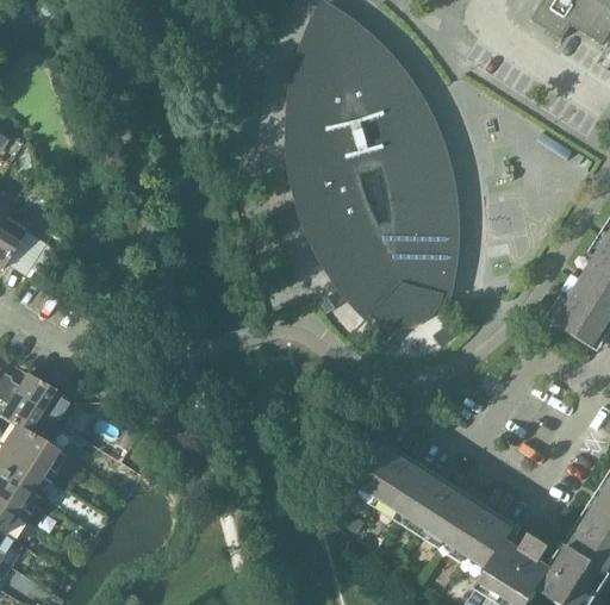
[(354,295),(363,307),(372,315),(374,312),(378,316),(381,318),(386,322),(390,323),(392,323),(396,324),(398,324),(404,325),(410,325),(412,324),(418,323),(424,320),(427,319),(431,316),(434,315),(439,310),(440,307),(442,305),(443,303),(444,300),(447,295),(448,292),(452,292),(454,280),(456,267),(458,257),(459,244),(460,235),(460,229),(460,219),(459,207),(459,201),(456,188),(455,179),(453,169),(450,157),(448,151),(444,139),(442,133),(439,125),(433,113),(429,105),(423,94),(417,86),(410,76),(403,66),(394,56),(387,48),(380,41),(373,33),(360,24),(353,18),(348,14),(338,8),(325,0),(321,11),(315,24),(311,32),(306,44),(303,56),(299,68),(298,75),(296,87),(294,100),(293,106),(292,118),(292,131),(293,143),(294,156),(296,169),(298,181),(300,193),(302,198),(305,207),(309,218),(312,228),(317,238),(322,249),(327,259),(332,268),(337,275),(344,285),(350,292),(354,295)]
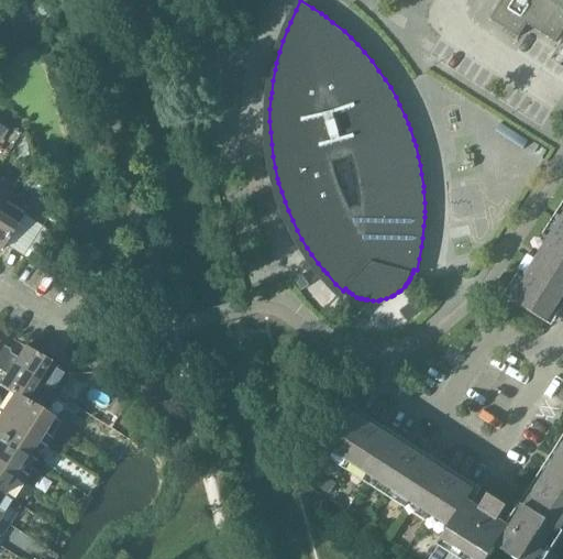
[(500,0),(490,15),(519,34),(527,21),(556,39),(562,28),(562,0),(500,0)]
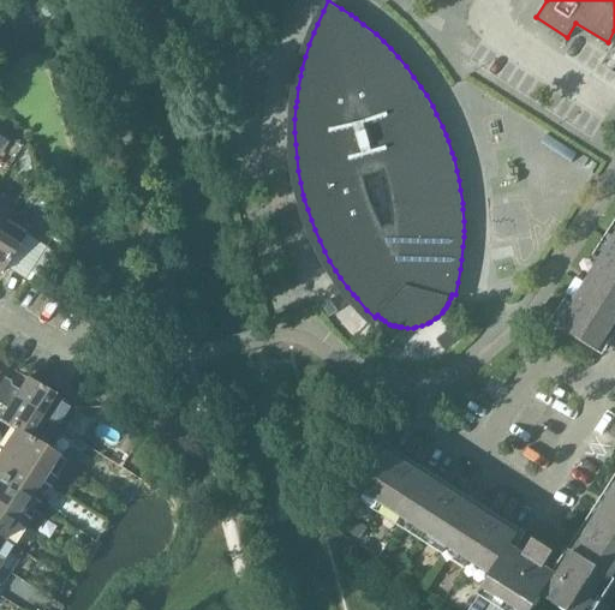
[(1,129),(0,131),(0,147),(3,148),(11,135),(1,129)]
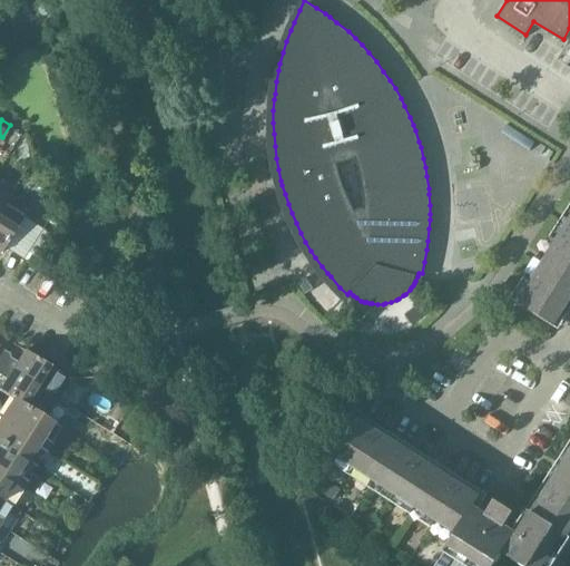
[(508,120),(501,129),(530,148),(536,139),(508,120)]
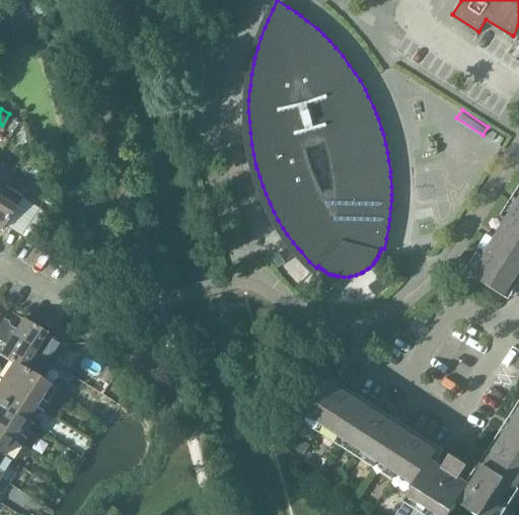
[(0,169),(0,188),(3,182),(8,174),(0,169)]
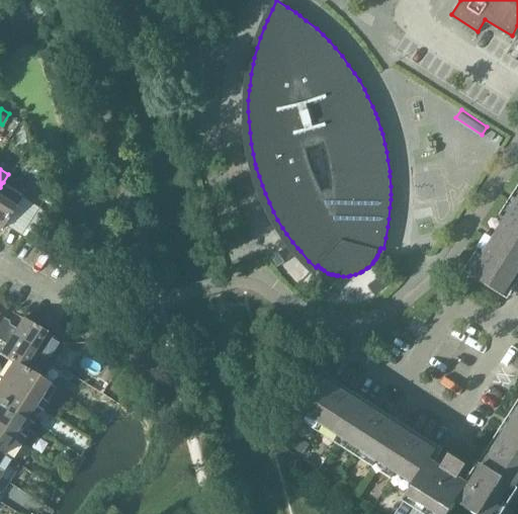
[(0,187),(0,227),(0,228),(21,194),(3,182),(0,187)]
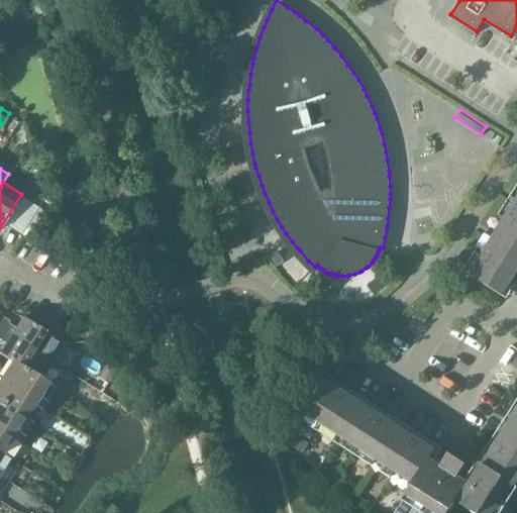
[(516,197),(513,203),(509,200),(500,212),(516,223),(516,197)]
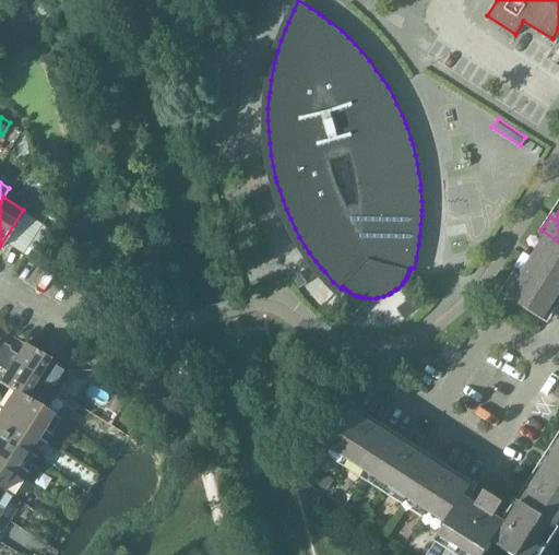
[(42,222),(27,244),(30,246),(35,249),(49,226),(45,224),(42,222)]
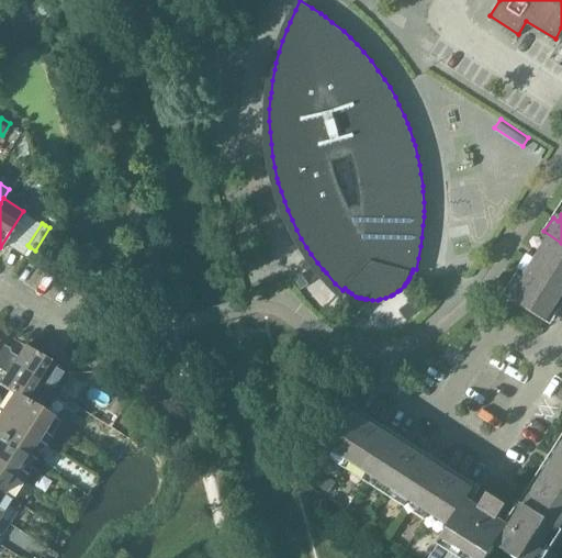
[(561,243),(543,231),(535,245),(540,248),(536,255),(561,270),(561,243)]
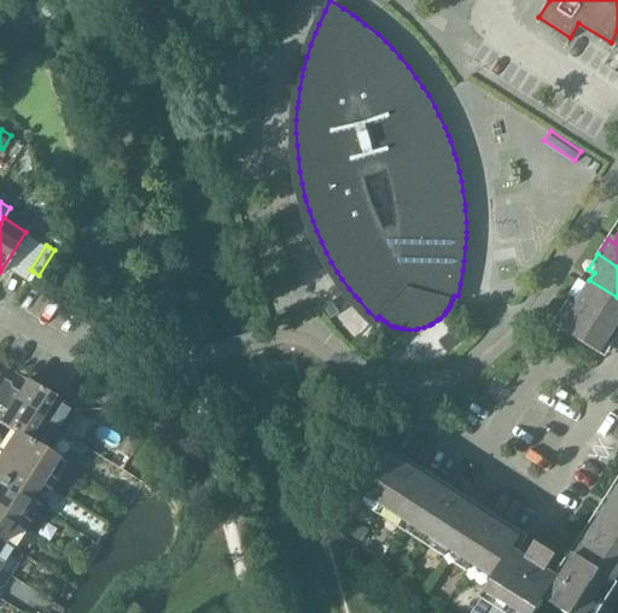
[(570,298),(576,302),(616,327),(617,321),(617,297),(589,280),(586,286),(579,282),(570,298)]
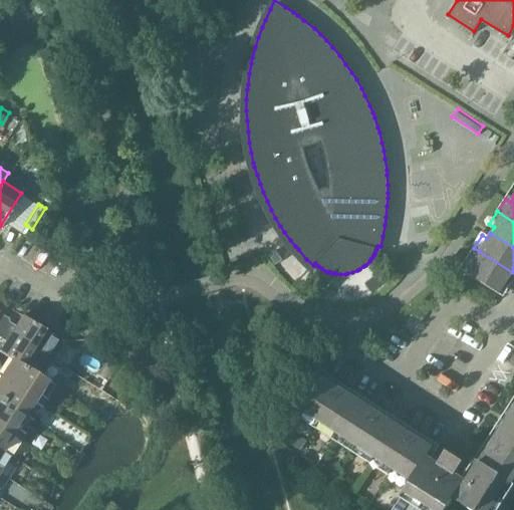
[(466,261),(471,264),(467,270),(499,291),(512,272),(479,251),(474,248),(466,261)]
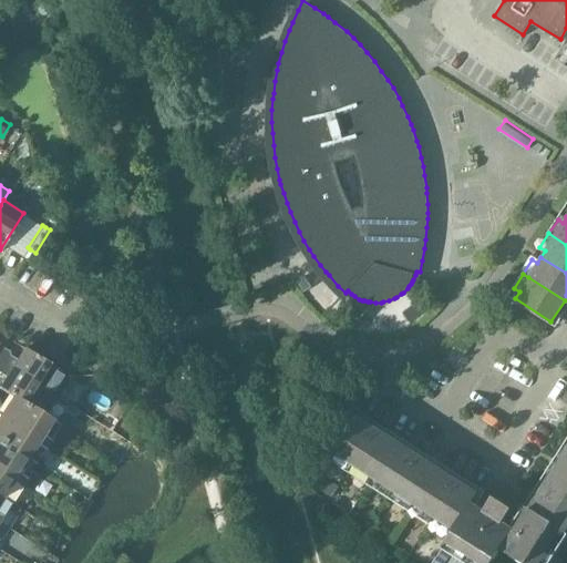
[(0,341),(0,357),(58,393),(70,374),(24,345),(18,357),(10,352),(9,348),(0,341)]
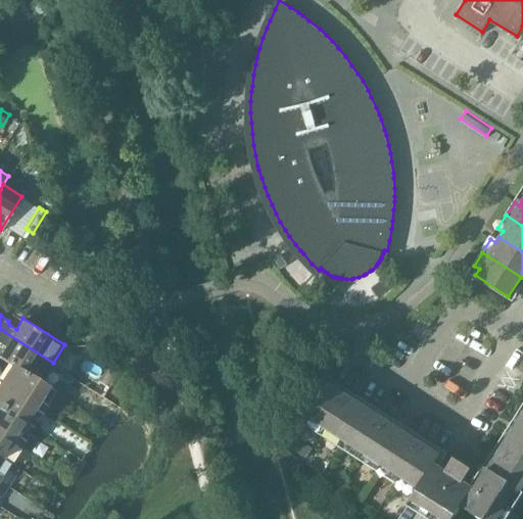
[(0,329),(0,340),(6,344),(0,354),(0,355),(12,363),(41,381),(42,380),(53,363),(0,329)]
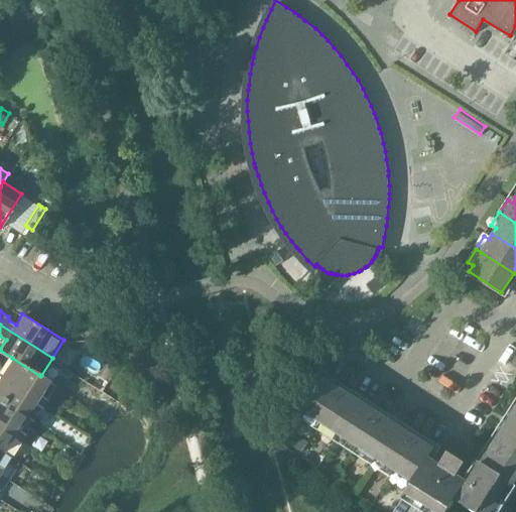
[(58,395),(62,389),(41,375),(40,376),(12,358),(1,375),(43,402),(51,391),(58,395)]
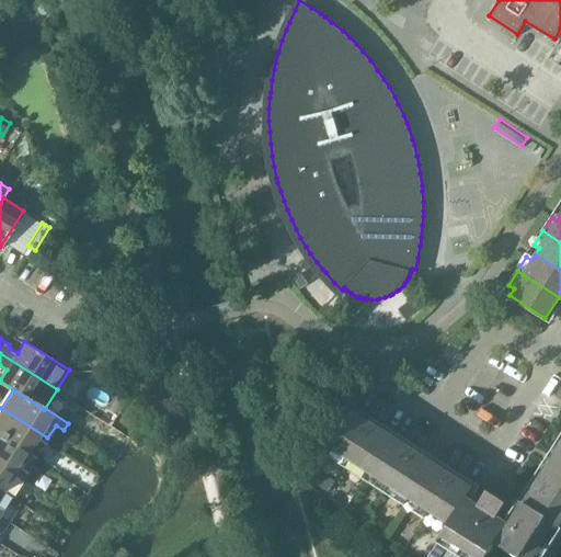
[(377,413),(387,398),(378,393),(369,408),(377,413)]
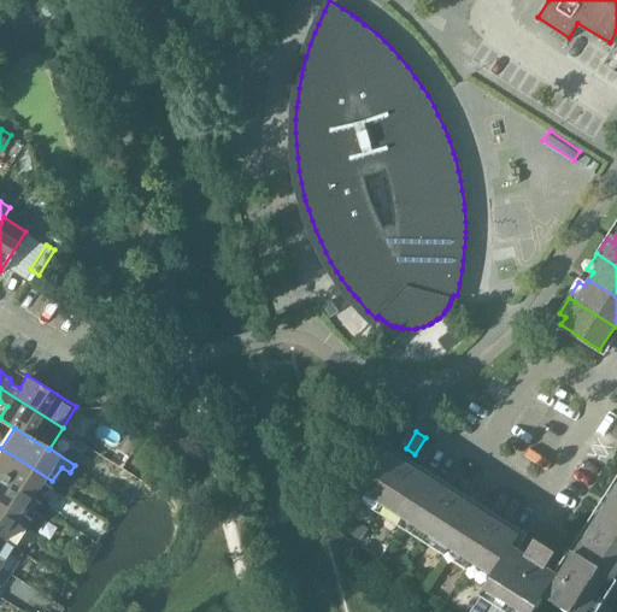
[(519,534),(409,463),(387,449),(392,441),(380,433),(362,462),(374,469),(360,488),(493,574),(486,586),(526,611),(533,611),(544,595),(570,611),(586,611),(610,574),(615,577),(616,574),(616,486),(579,546),(556,582),(509,552),(519,534)]
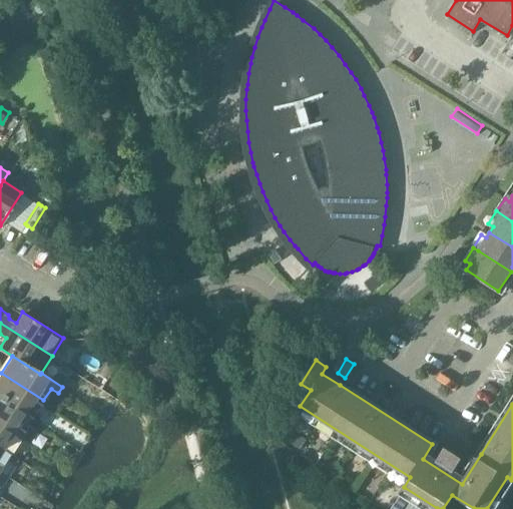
[(354,364),(345,378),(353,382),(361,369),(354,364)]
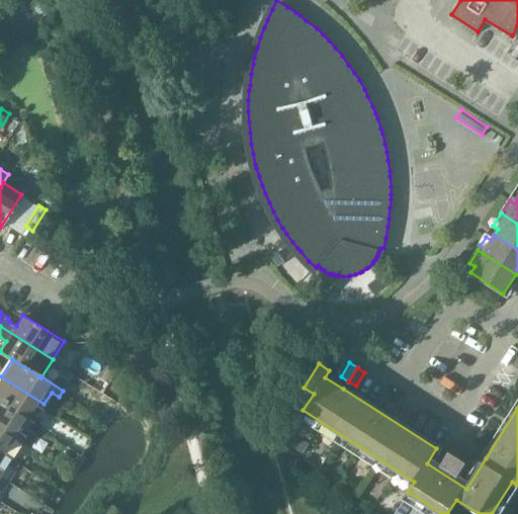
[(0,377),(0,400),(40,426),(44,420),(36,416),(44,404),(1,376),(0,377)]
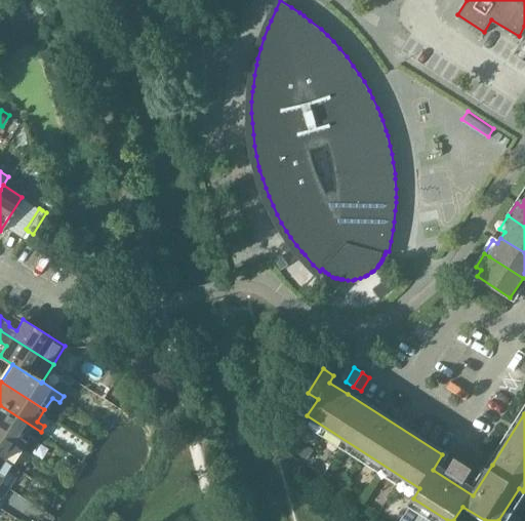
[(390,410),(399,396),(392,392),(382,405),(390,410)]
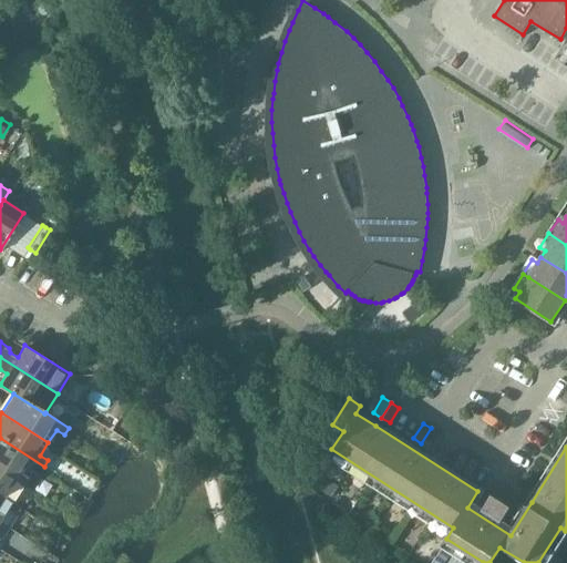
[(431,428),(421,443),(430,449),(440,433),(431,428)]
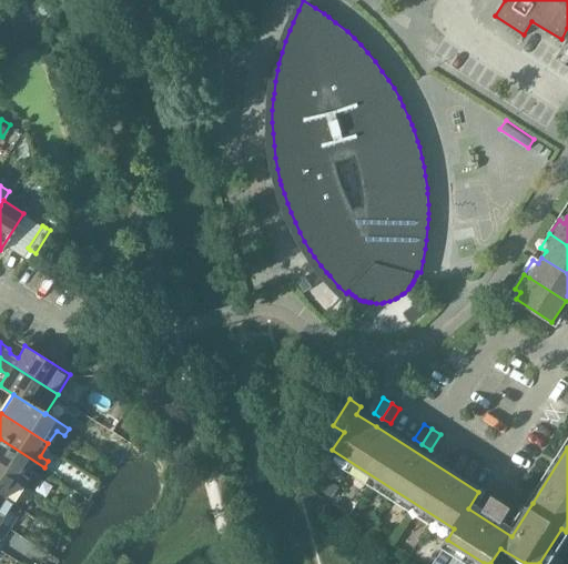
[(32,469),(40,474),(44,467),(0,439),(0,465),(23,481),(32,469)]
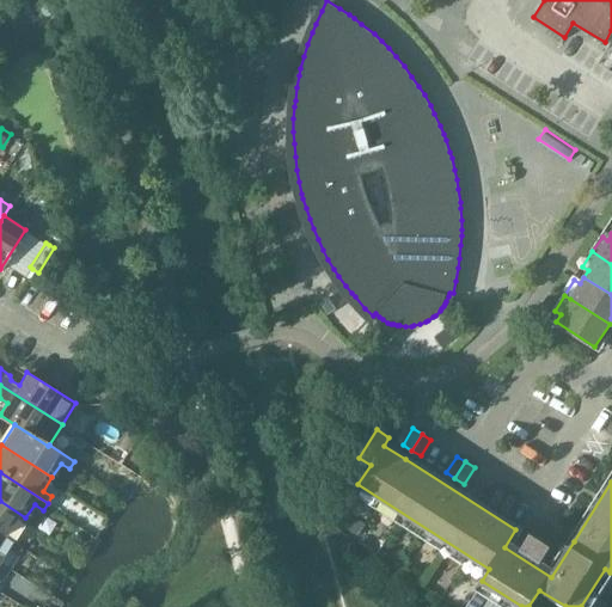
[(499,506),(508,490),(500,484),(489,500),(499,506)]
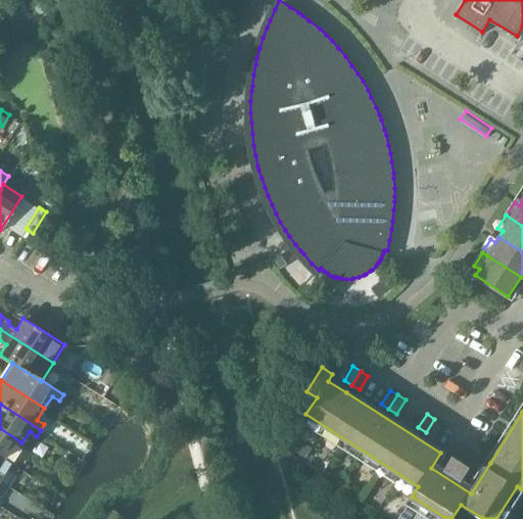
[(434,419),(426,432),(433,437),(442,424),(434,419)]
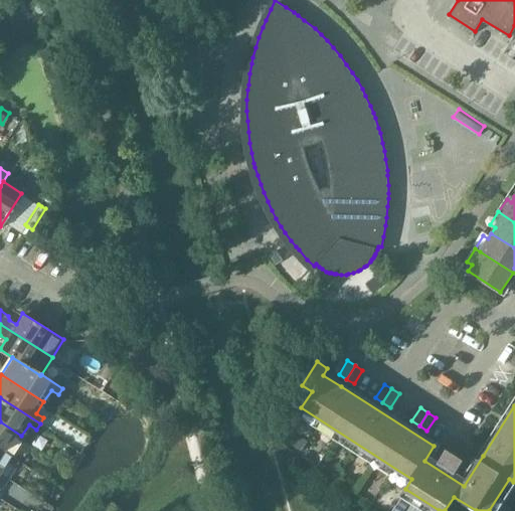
[(84,438),(91,426),(77,418),(71,431),(84,438)]
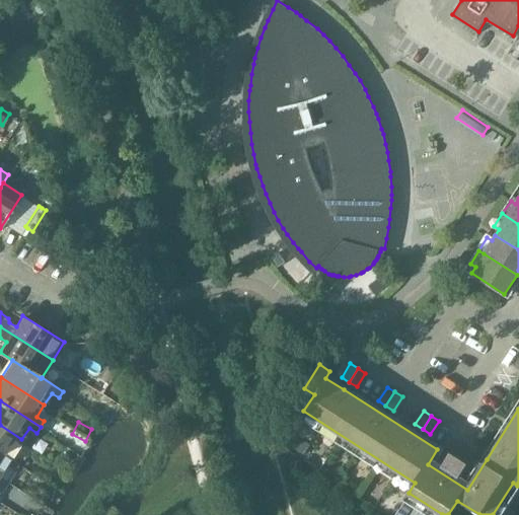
[(0,450),(18,461),(21,456),(14,451),(21,439),(0,425),(0,450)]
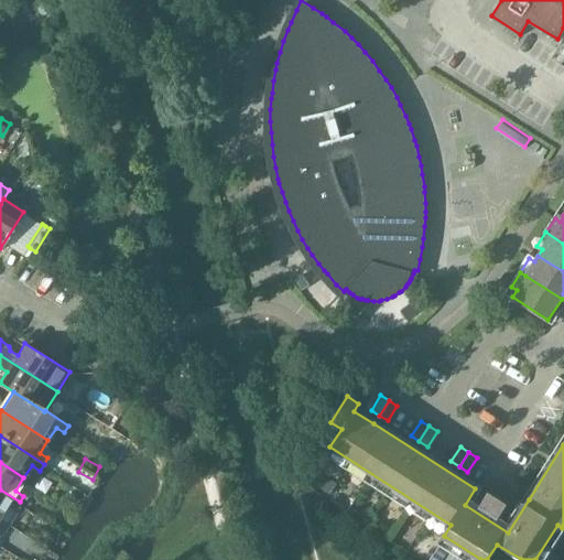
[(329,474),(322,485),(332,492),(338,481),(329,474)]
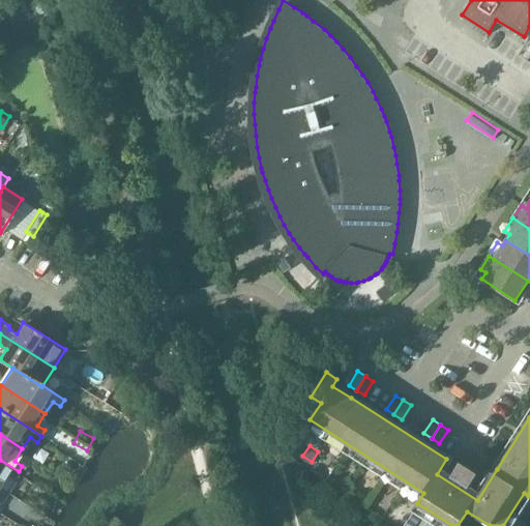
[(0,483),(7,472),(15,477),(19,471),(0,460),(0,483)]
